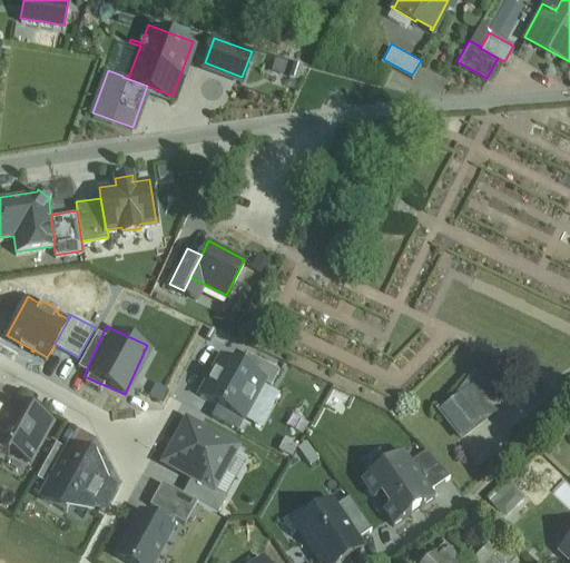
[(247,351),(239,364),(264,377),(263,379),(271,384),(279,368),(247,351)]
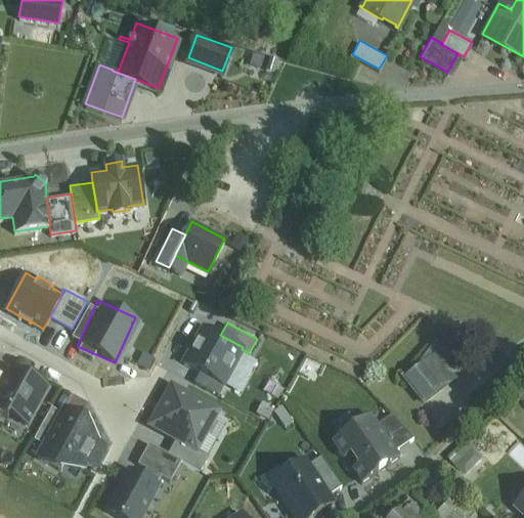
[(204,326),(183,361),(223,383),(242,349),(243,347),(220,335),(204,326)]
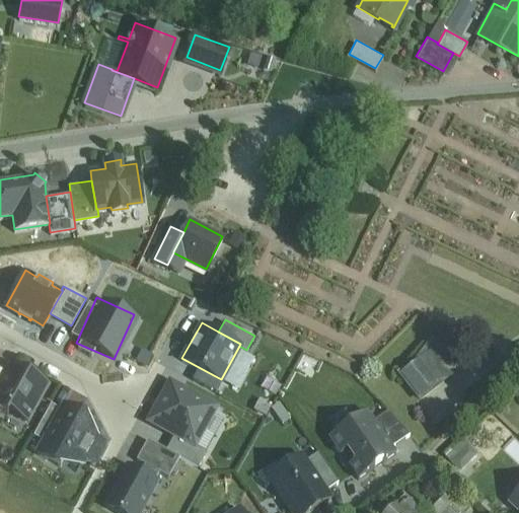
[(432,337),(410,365),(397,370),(398,372),(400,371),(419,394),(437,381),(431,373),(448,350),(432,337)]
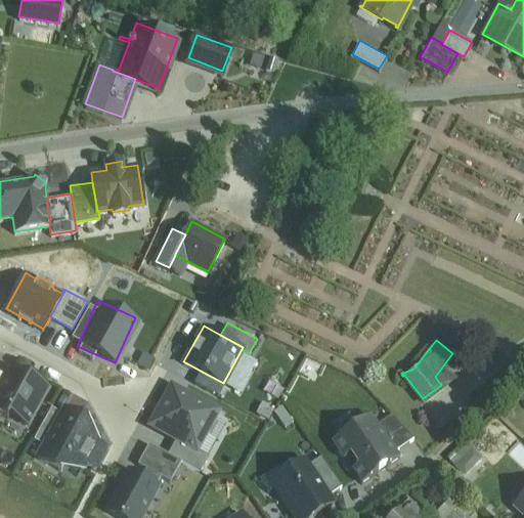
[(46,388),(10,369),(7,375),(0,387),(0,412),(7,416),(9,412),(28,422),(46,388)]
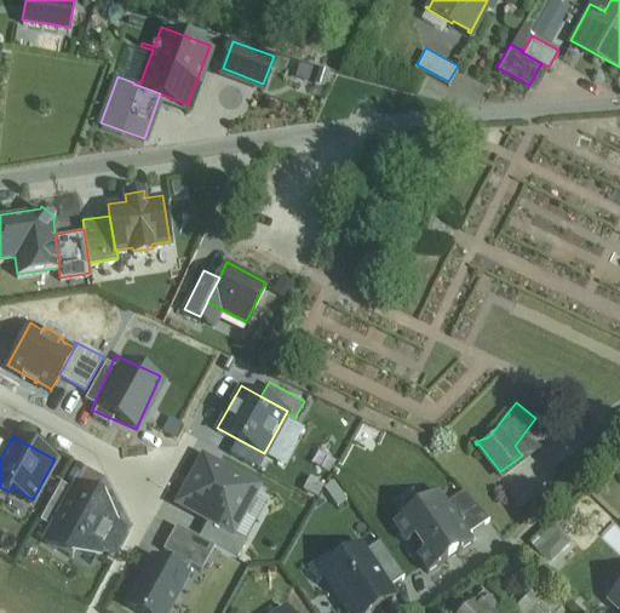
[(258,485),(202,454),(177,500),(208,517),(233,531),(234,531),(258,485)]
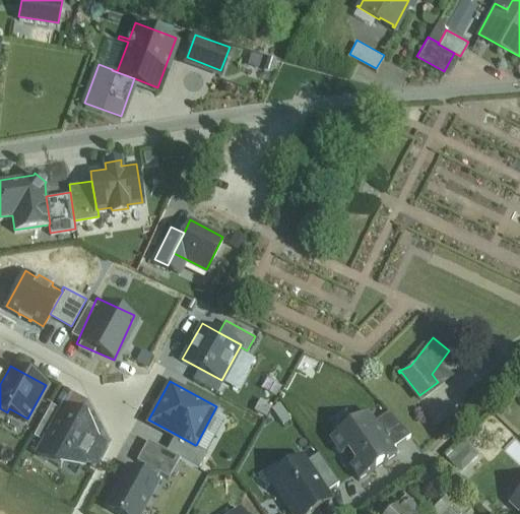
[(34,435),(45,440),(62,408),(51,402),(34,435)]
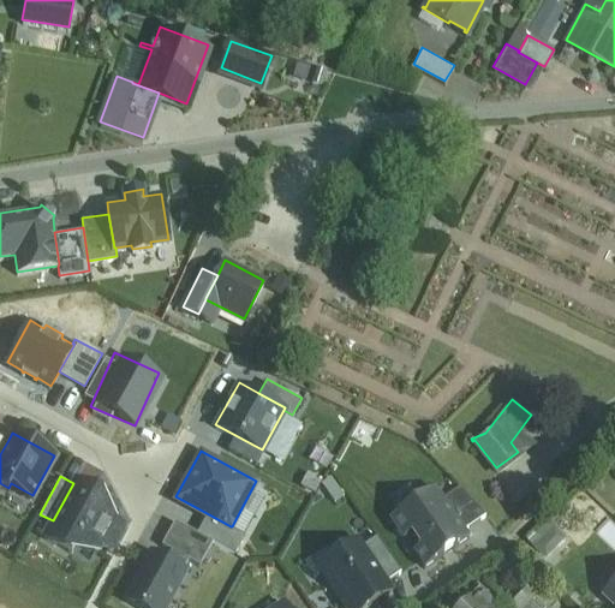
[(97,549),(100,543),(114,517),(96,507),(102,494),(76,480),(73,483),(53,520),(45,536),(72,552),(78,538),(97,549)]
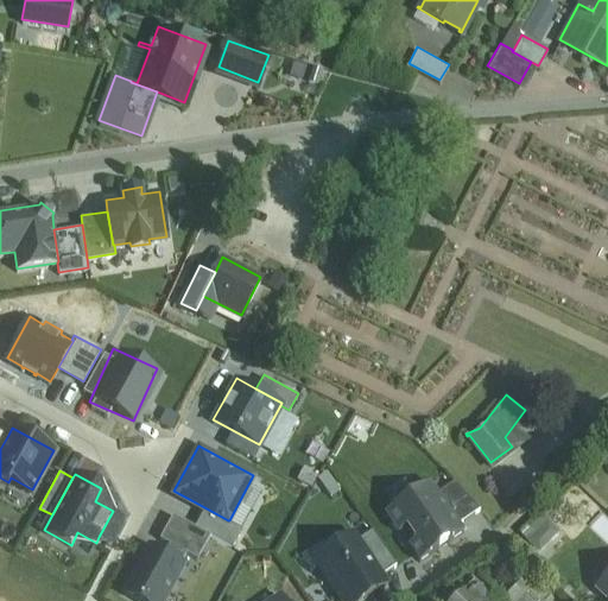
[(430,479),(385,510),(398,530),(406,524),(415,537),(407,542),(419,558),(463,529),(458,520),(437,489),(430,479)]
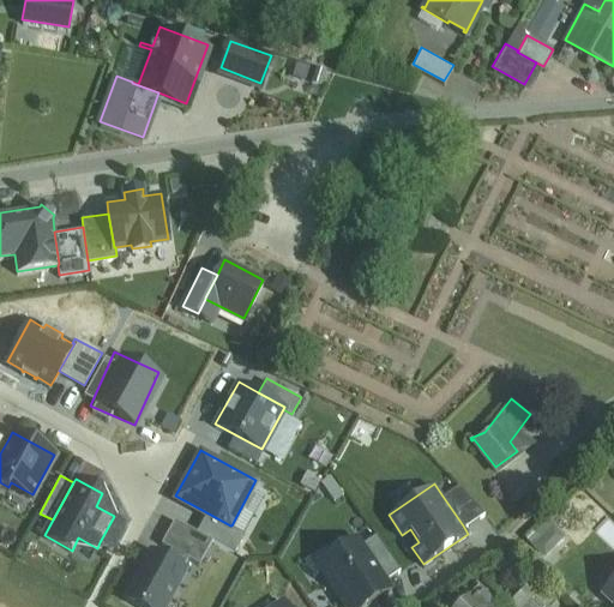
[(441,494),(463,526),(485,511),(458,484),(441,494)]
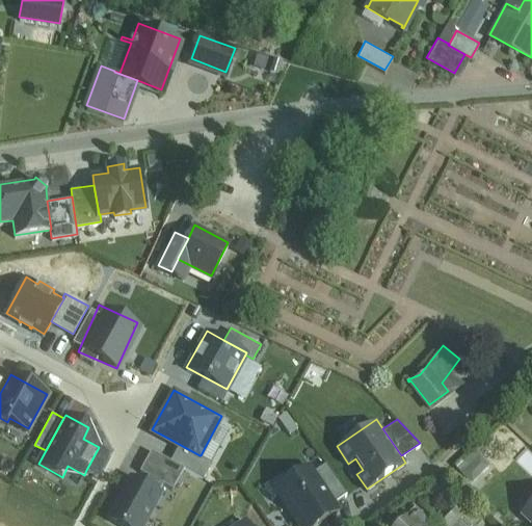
[(179,444),(170,459),(184,467),(203,477),(212,461),(201,455),(200,455),(179,444)]
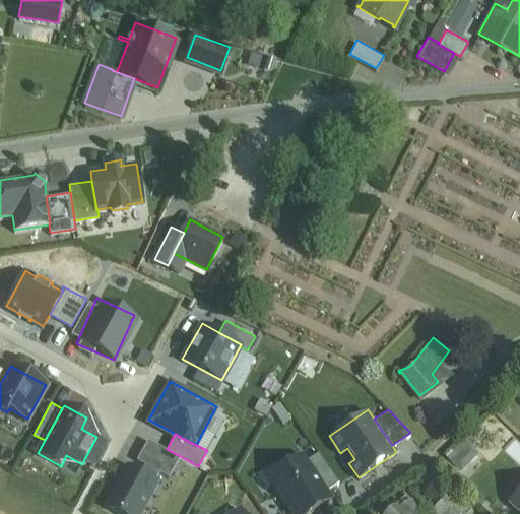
[(107,442),(96,437),(84,459),(94,464),(107,442)]
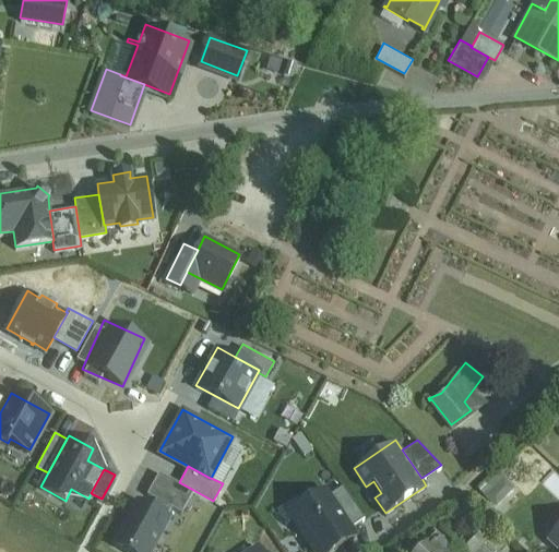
[(181,512),(193,490),(179,482),(158,471),(146,493),(156,499),(170,506),(181,512)]
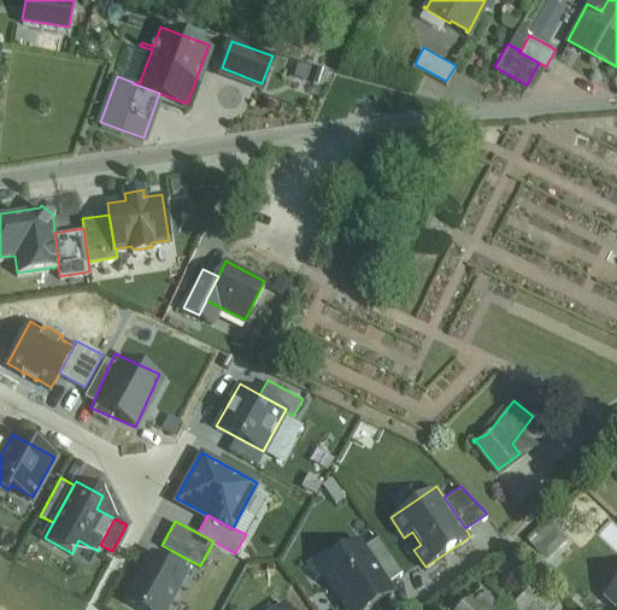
[(362,546),(386,581),(403,570),(378,534),(362,546)]
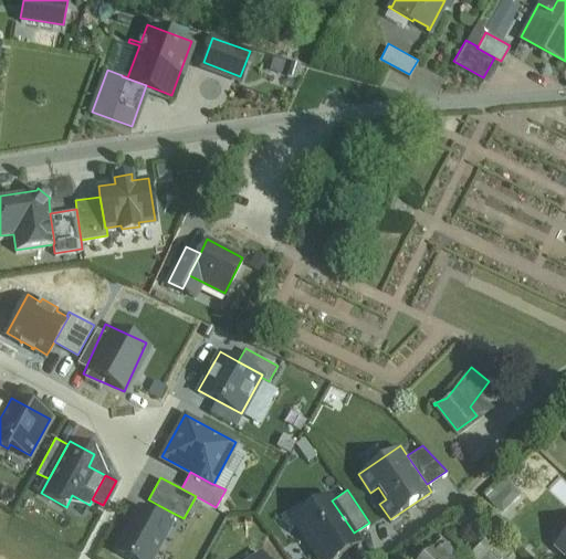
[(312,514),(297,524),(321,558),(332,558),(360,540),(354,533),(332,501),(328,495),(308,508),(312,514)]
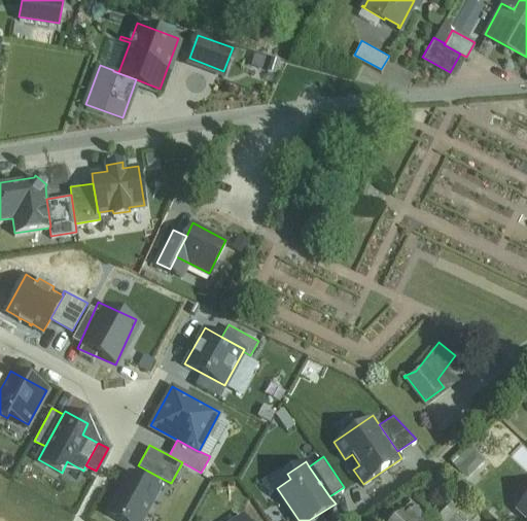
[(142,480),(129,474),(107,513),(121,520),(140,520),(157,489),(155,488),(161,478),(147,471),(142,480)]
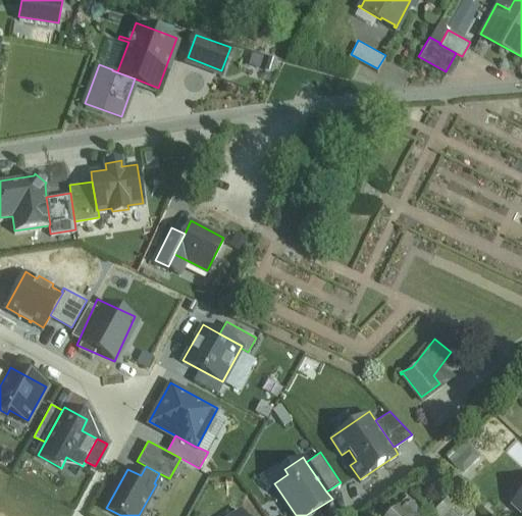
[(435,515),(437,515),(453,505),(446,495),(429,507),(435,515)]
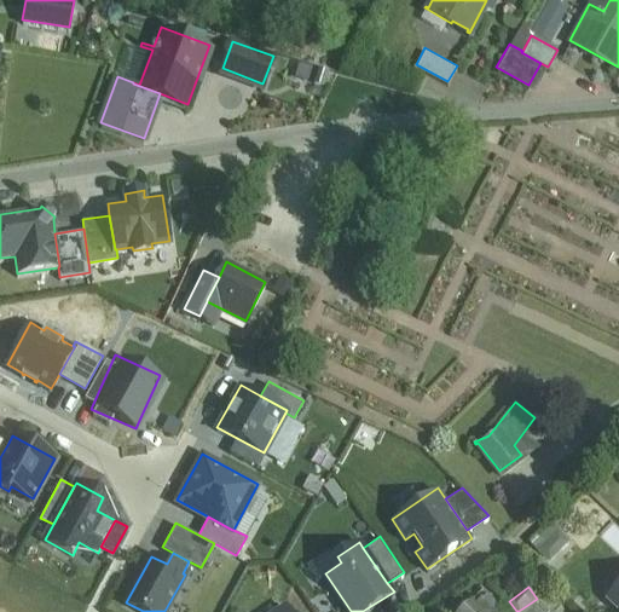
[(491,611),(475,596),(460,611),(491,611)]
